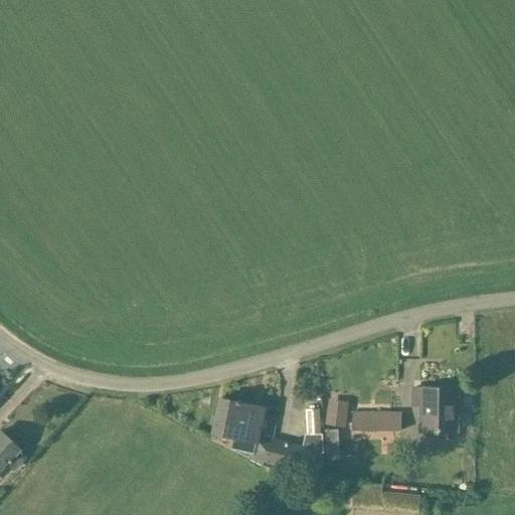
[(458,432),(458,388),(412,387),(412,405),(419,405),(419,432),(458,432)]
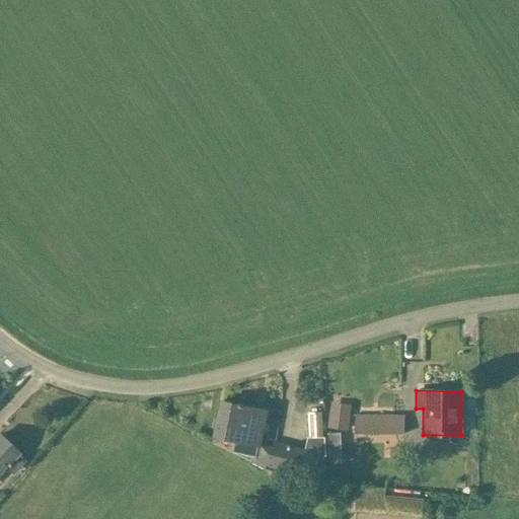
[(222,400),(214,435),(234,440),(232,451),(251,456),(250,462),(257,465),(266,469),(266,467),(269,468),(273,447),(260,443),(267,412),(242,405),(222,400)]
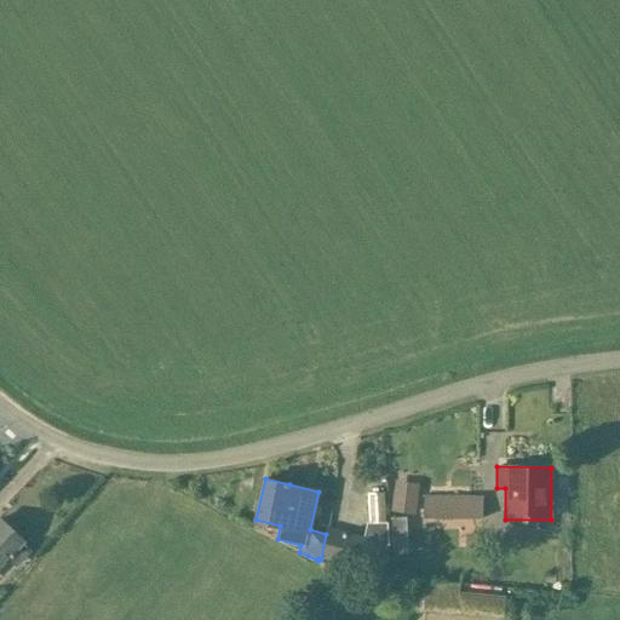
[(417,515),(420,483),(395,481),(391,511),(417,515)]
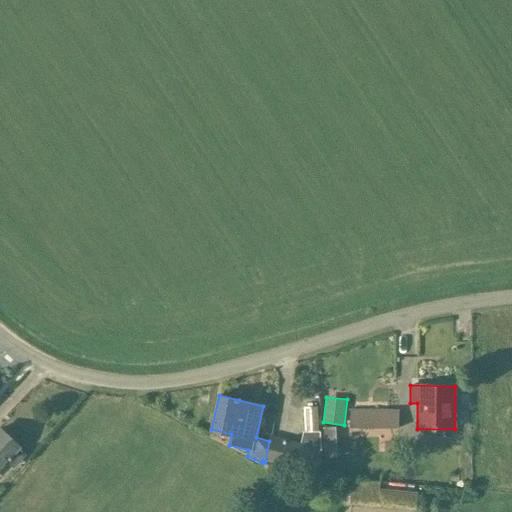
[(399,410),(350,410),(350,428),(399,428),(399,410)]
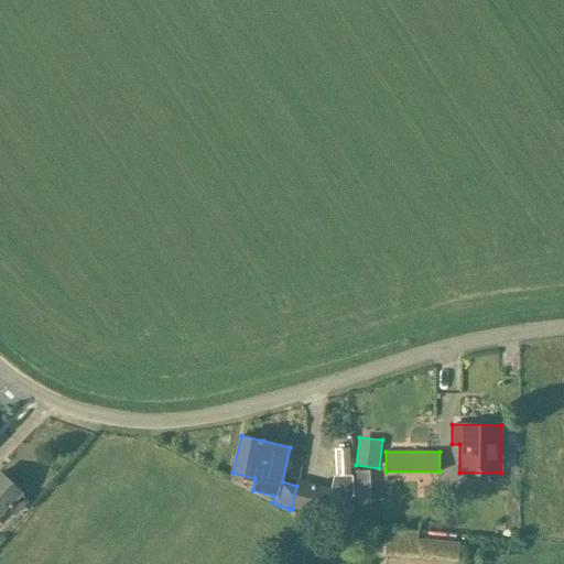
[(355,468),(356,500),(370,500),(370,468),(355,468)]
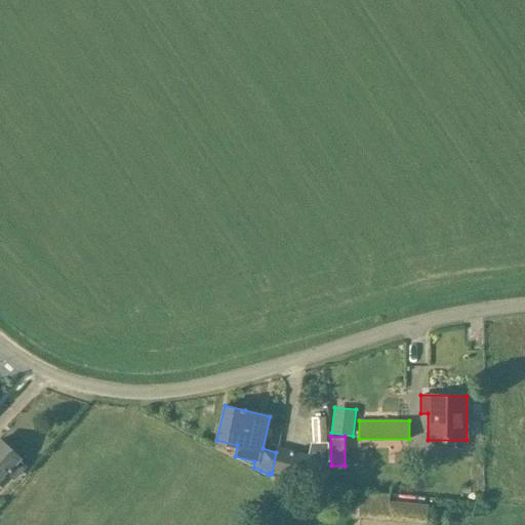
[(0,476),(17,457),(0,441),(0,476)]
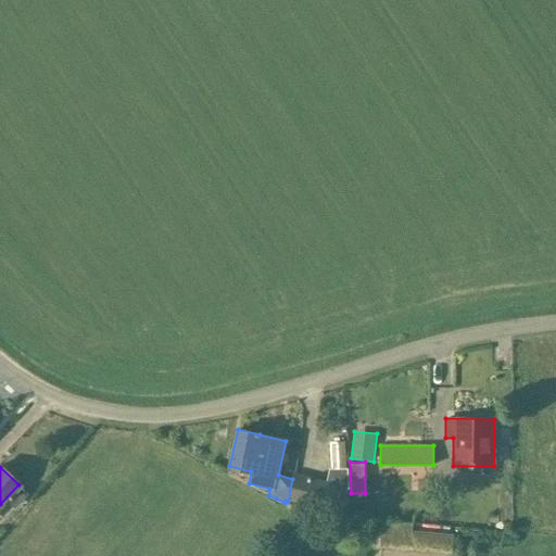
[(292,479),(288,502),(299,504),(351,517),(349,475),(348,469),(346,469),(331,469),(330,469),(328,481),(293,472),(292,479)]
